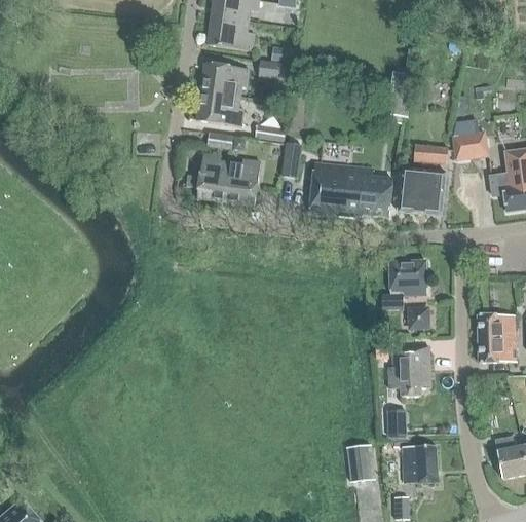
[(212,0),(210,14),(247,19),(249,7),(256,8),(257,0),(212,0)]
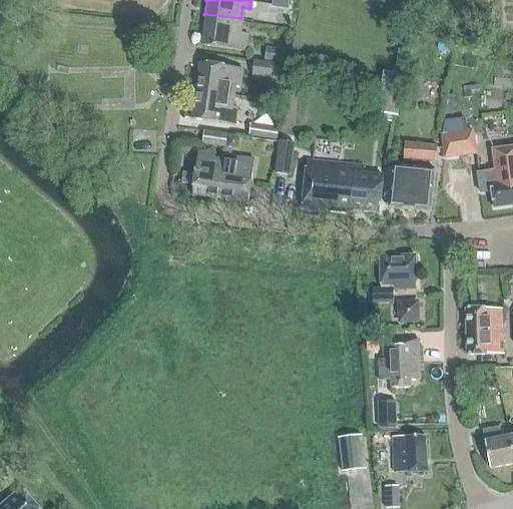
[(239,30),(240,18),(204,14),(201,42),(243,48),(246,31),(239,30)]
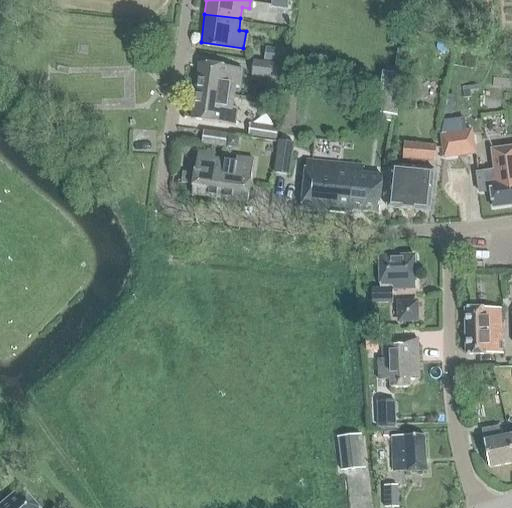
[(285,47),(265,43),(263,58),(283,61),(285,47)]
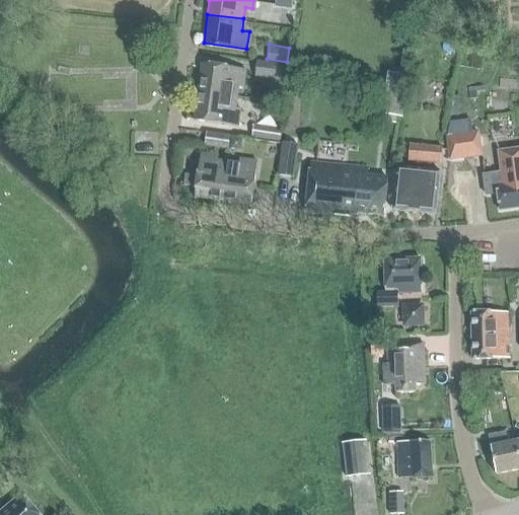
[(292,63),(256,58),(254,74),(290,79),(292,63)]
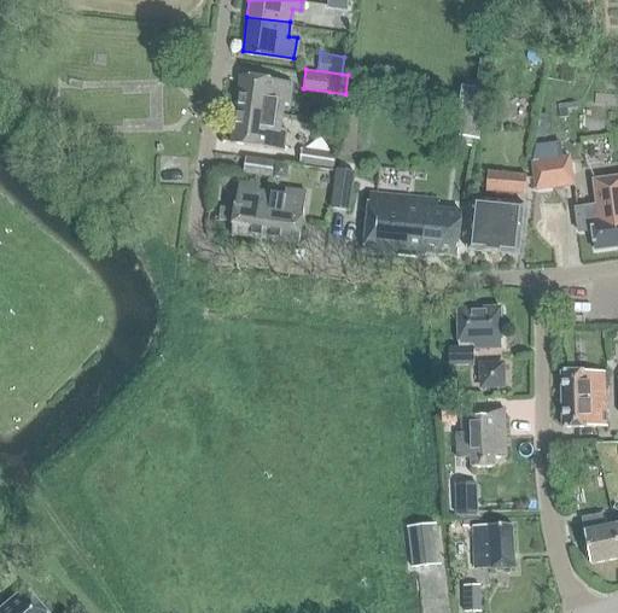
[(239,73),(234,106),(280,112),(283,99),(289,100),(291,80),(239,73)]
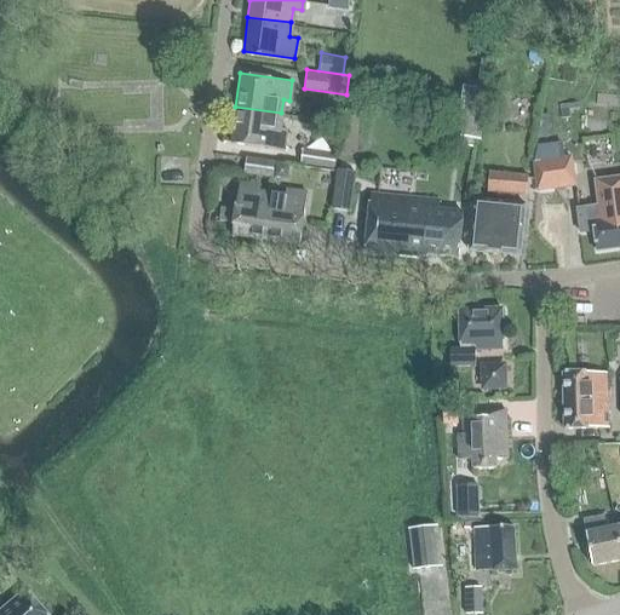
[(488,87),(461,82),(454,132),(481,136),(488,87)]
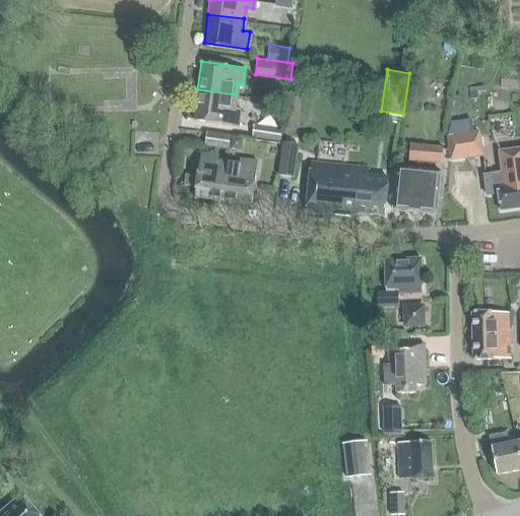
[(236,94),(197,89),(193,117),(238,123),(240,107),(235,106),(236,94)]
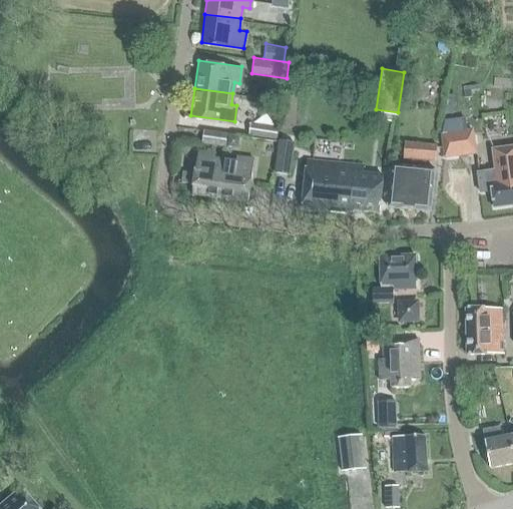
[(278,123),(249,120),(248,134),(276,137),(278,123)]
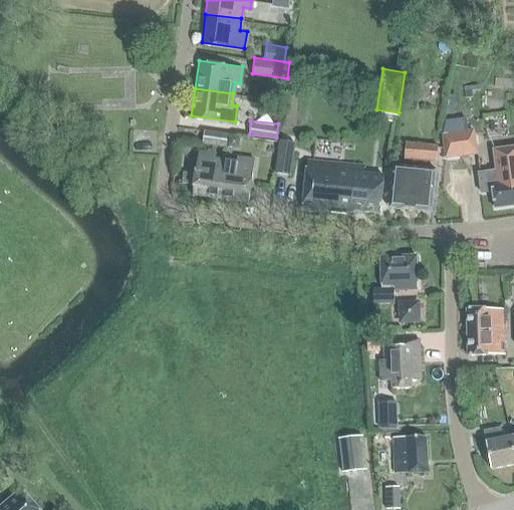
[(228,131),(203,128),(202,142),(226,145),(228,131)]
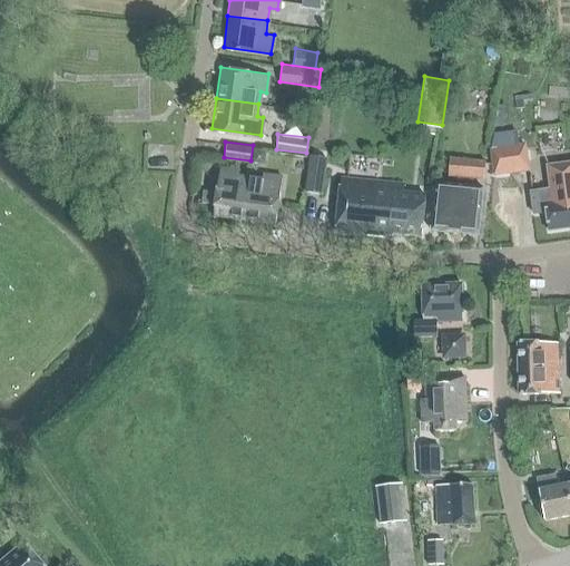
[(518,149),(489,147),(488,166),(516,168),(518,149)]
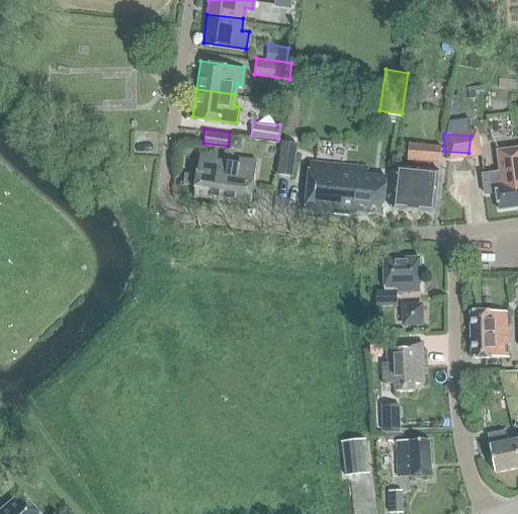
[(230,136),(230,146),(236,146),(240,143),(241,137),(230,136)]
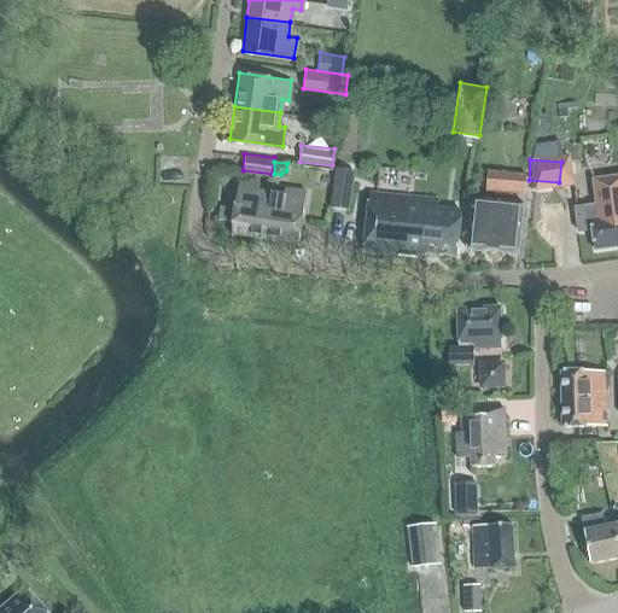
[(356,170),(336,167),(330,204),(349,208),(356,170)]
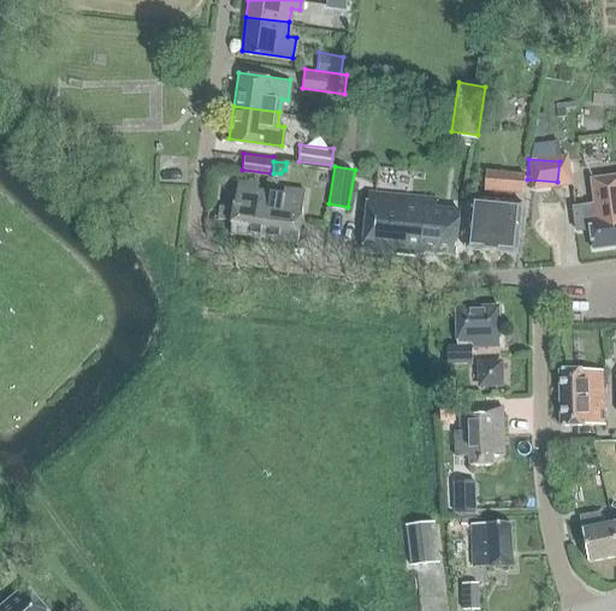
[(525,173),(485,170),(483,187),(495,188),(493,197),(471,195),(465,245),(514,251),(520,200),(510,199),(511,189),(522,191),(525,173)]
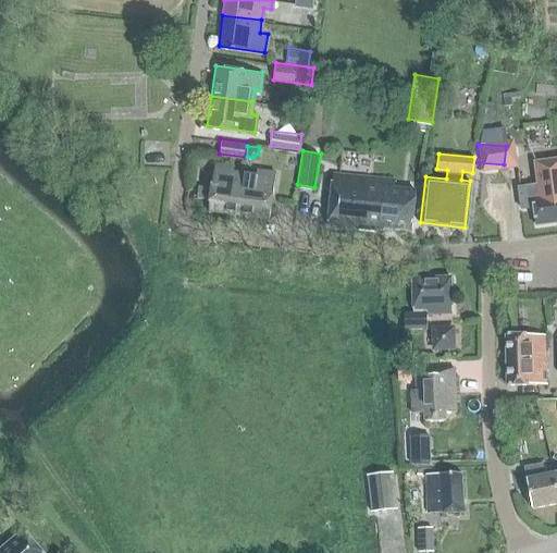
[(537,183),(518,185),(521,206),(533,205),(535,223),(556,219),(556,156),(534,159),(537,183)]
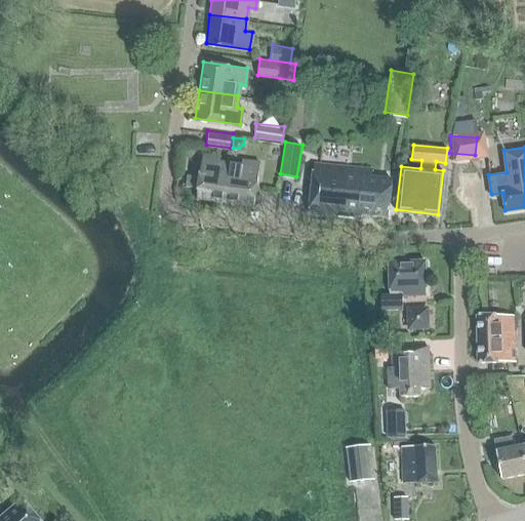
[(224,201),(230,161),(218,160),(219,155),(202,152),(196,197),(224,201)]
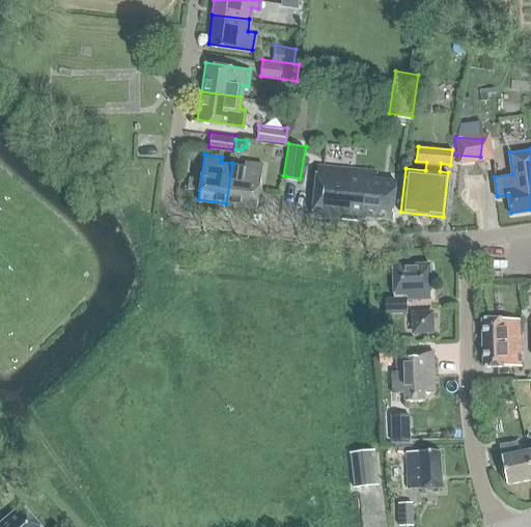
[(244,165),(232,163),(226,203),(256,207),(262,162),(244,159),(244,165)]
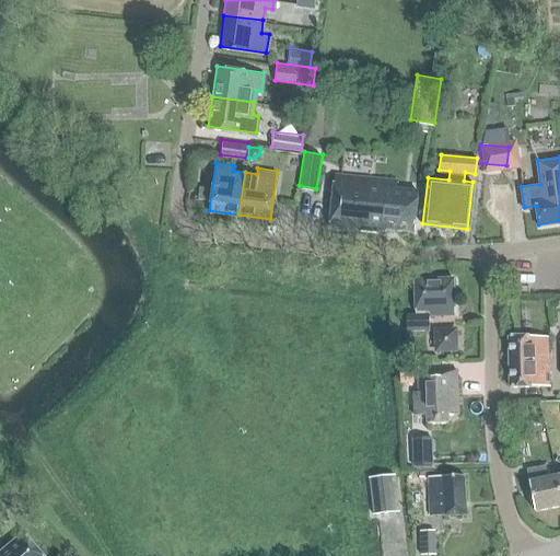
[(395,178),(334,172),(328,226),(384,231),(384,226),(412,229),(417,189),(395,187),(395,178)]
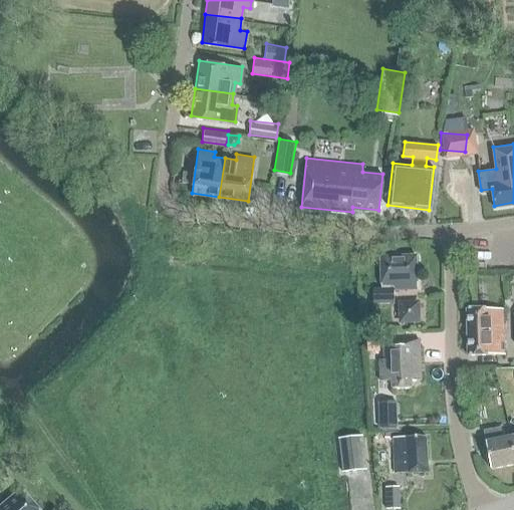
[(417,286),(416,253),(379,255),(380,287),(371,288),(372,301),(393,300),(392,287),(417,286)]
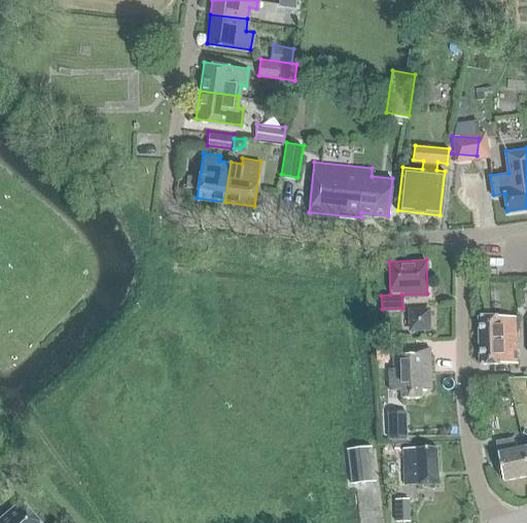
[(430,328),(430,307),(408,307),(408,329),(430,328)]
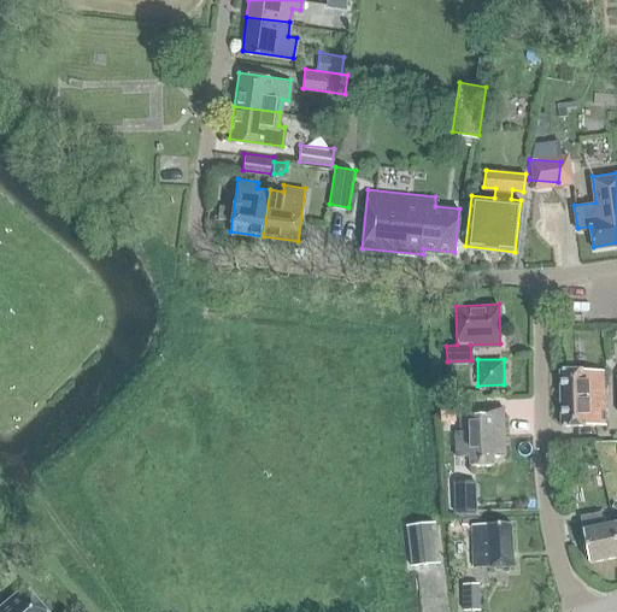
[(559,369),(559,393),(560,423),(604,422),(604,396),(601,396),(600,387),(604,387),(603,368),(559,369)]
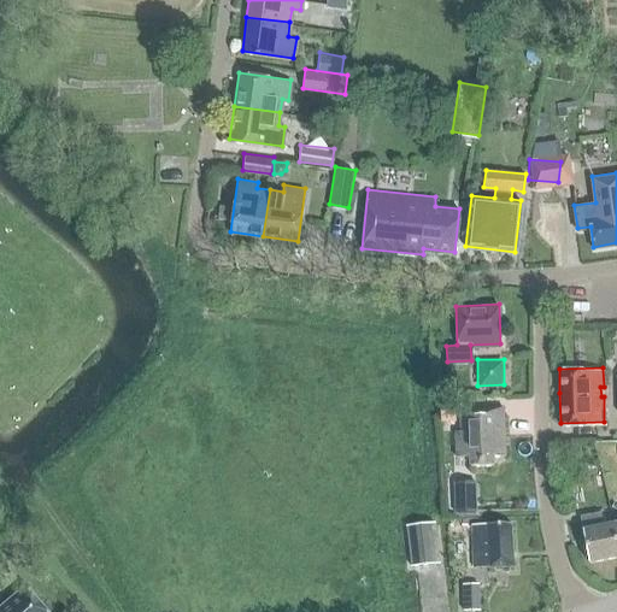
[(456,418),(456,398),(440,398),(440,419),(456,418)]
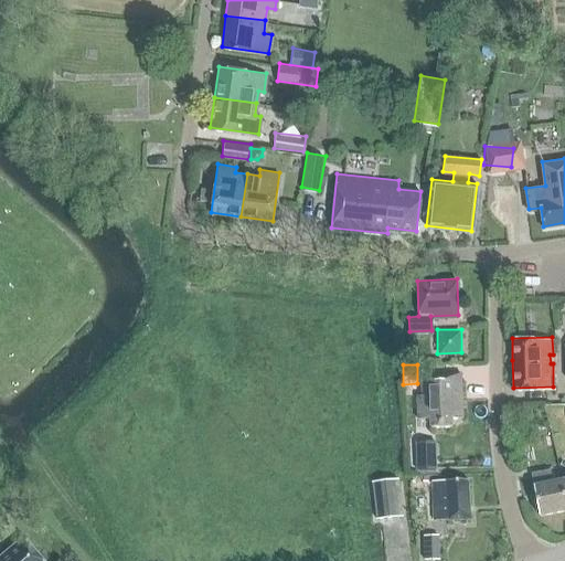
[(461,415),(459,370),(419,372),(420,393),(416,393),(417,416),(429,415),(429,425),(451,424),(450,415),(461,415)]
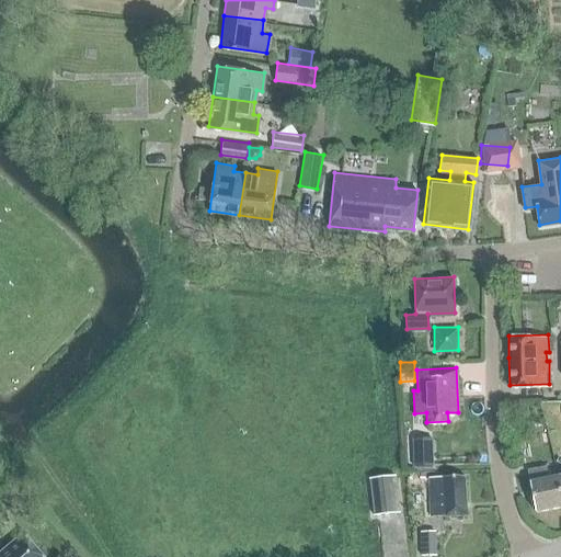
[(433,463),(432,450),(412,450),(412,464),(433,463)]
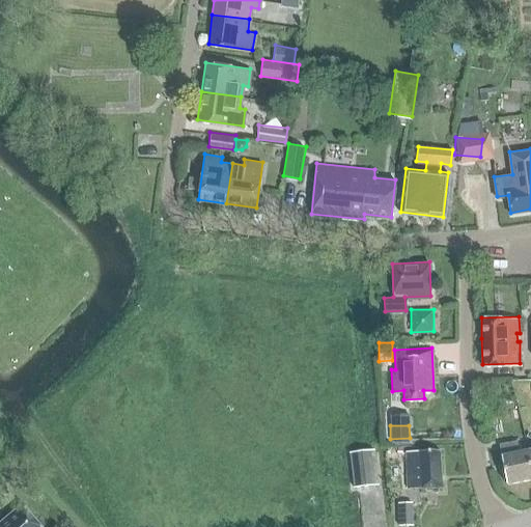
[(507,481),(530,476),(530,467),(527,448),(519,450),(516,438),(499,441),(507,481)]
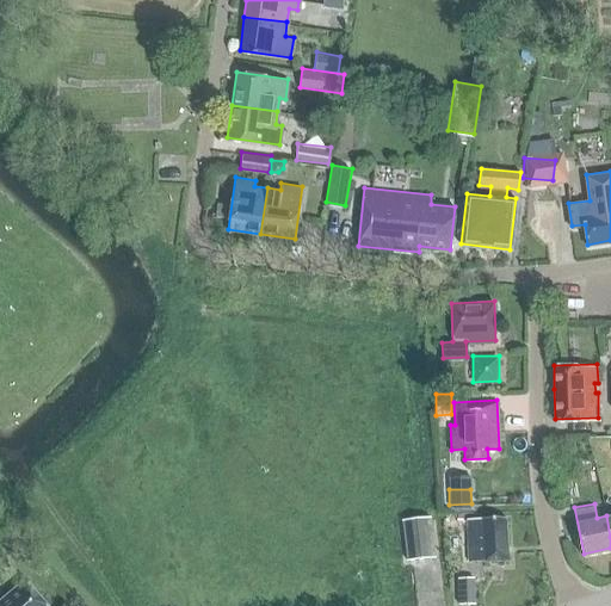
[(506,557),(506,514),(467,515),(468,558),(506,557)]
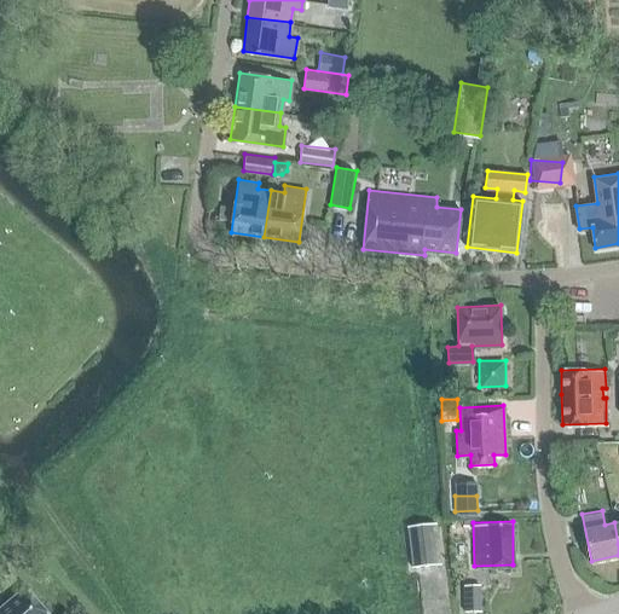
[(441,562),(437,522),(406,525),(411,565),(441,562)]
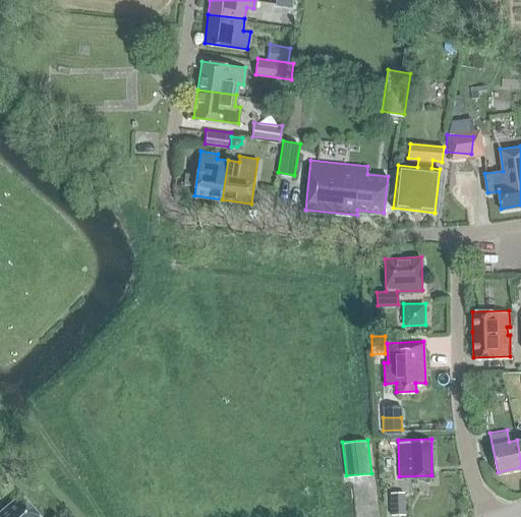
[(405,511),(404,492),(391,493),(391,512),(405,511)]
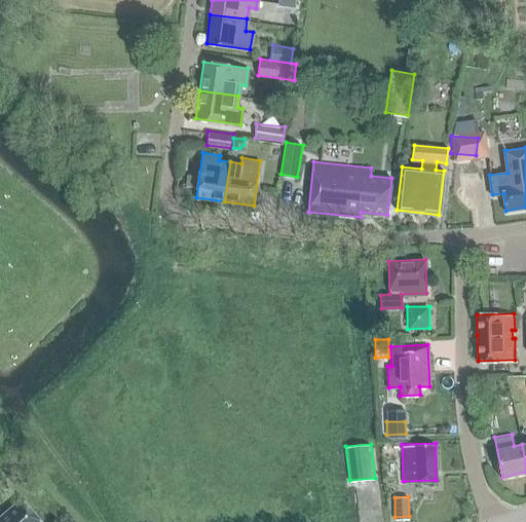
[(42,521),(22,497),(13,504),(0,515),(0,521),(42,521)]
